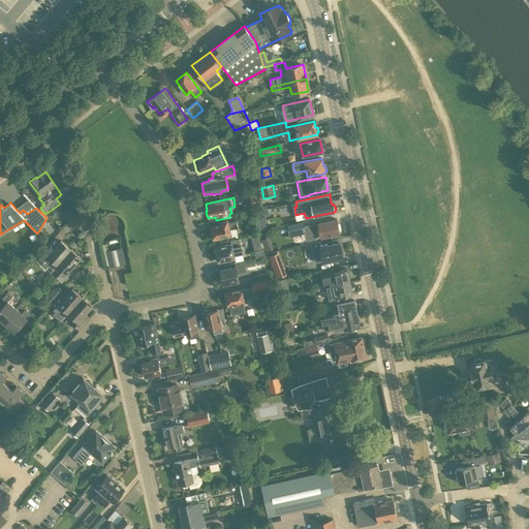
[(220,222),(220,224),(211,226),(214,240),(230,237),(229,229),(238,228),(236,221),(231,222),(231,219),(220,222)]
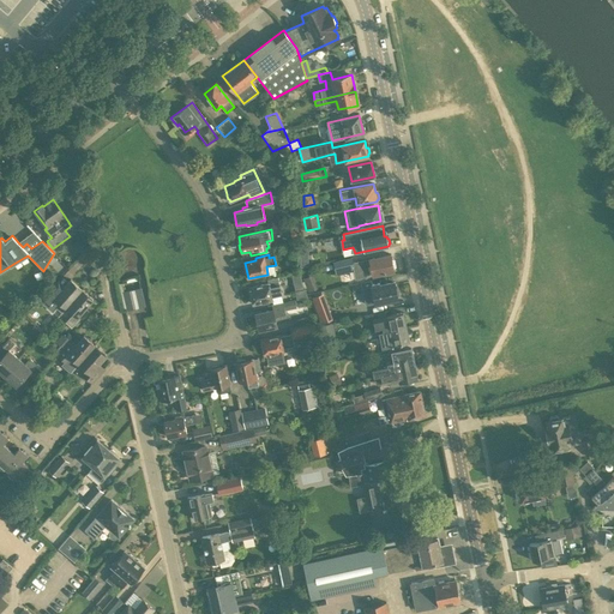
[(362,259),(363,268),(365,266),(366,275),(372,274),(393,270),(391,254),(362,259)]
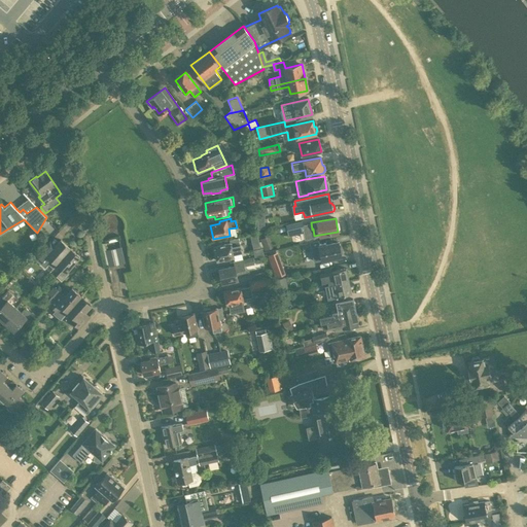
[(285,224),(288,237),(305,233),(302,220),(285,224)]
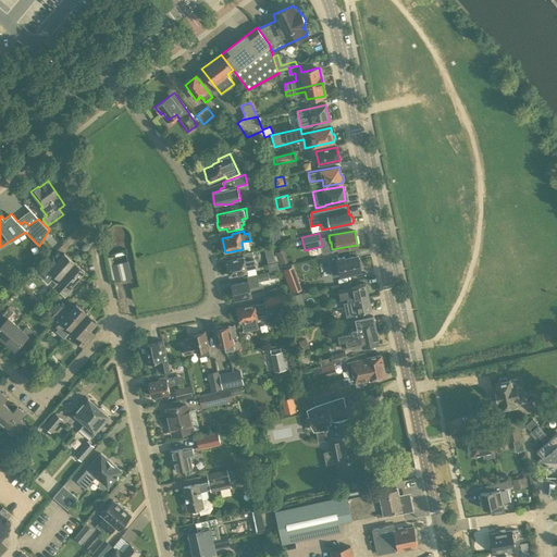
[(267,257),(274,256),(272,248),(265,249),(267,257)]
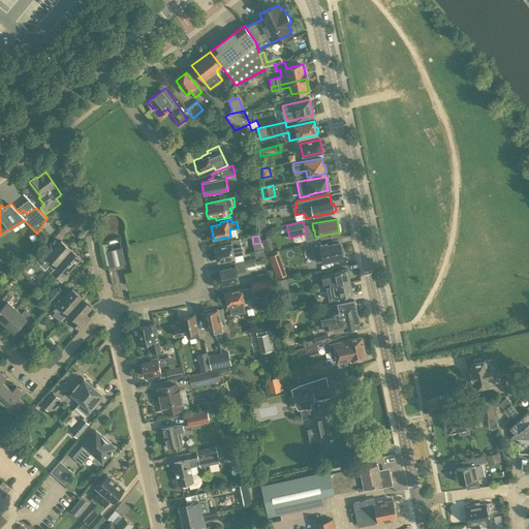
[(230,241),(231,244),(225,245),(225,246),(215,248),(217,255),(216,256),(216,259),(218,260),(218,262),(235,259),(234,255),(243,253),(241,242),(240,242),(240,239),(230,241)]
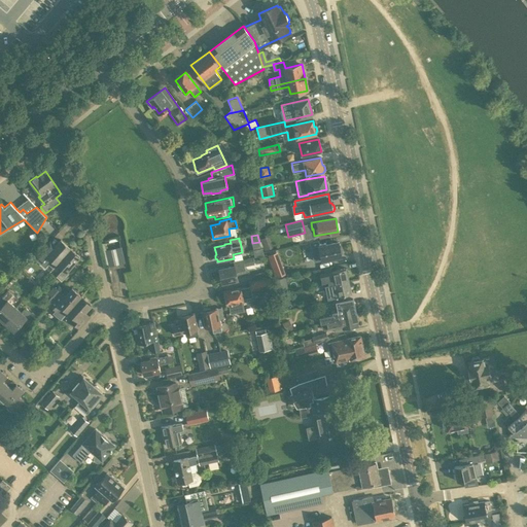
[(120,246),(118,239),(108,241),(109,248),(120,246)]
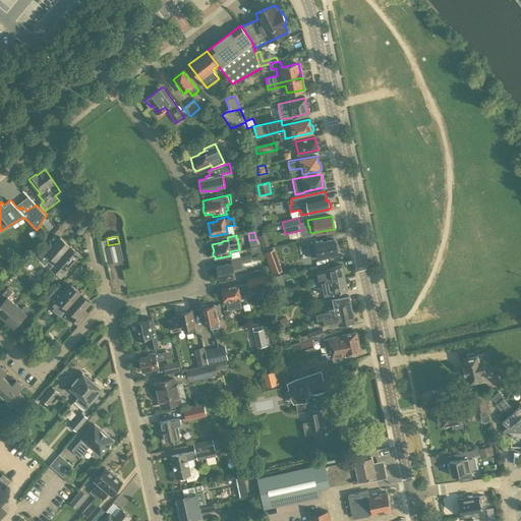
[(51,256),(56,261),(69,245),(60,237),(49,249),(44,245),(36,254),(42,259),(44,257),(48,261),(51,256)]
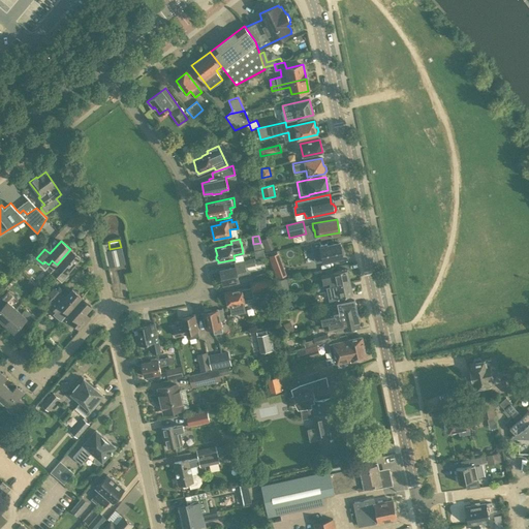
[(327,246),(325,243),(320,244),(320,242),(309,244),(311,255),(316,255),(318,260),(322,259),(323,260),(342,257),(342,255),(344,252),(343,248),(340,247),(340,243),(327,246)]
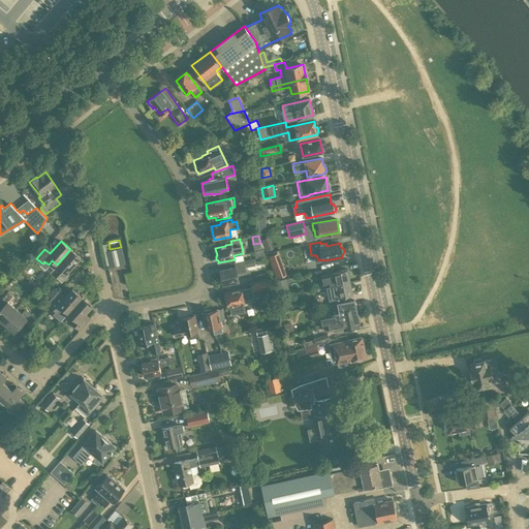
[(81,258),(70,249),(57,265),(63,270),(57,278),(62,282),(68,274),(67,273),(81,258)]
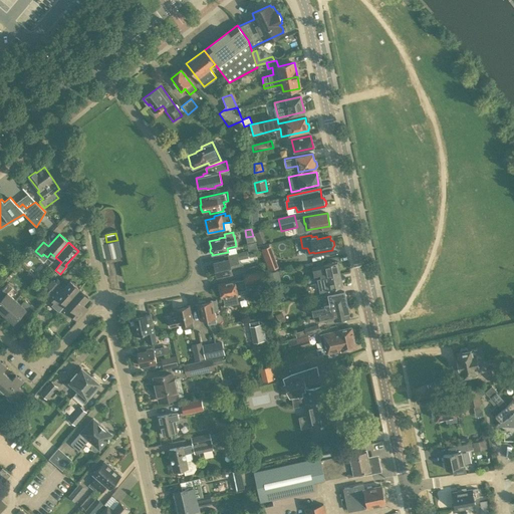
[(107,260),(121,257),(117,242),(103,245),(107,260)]
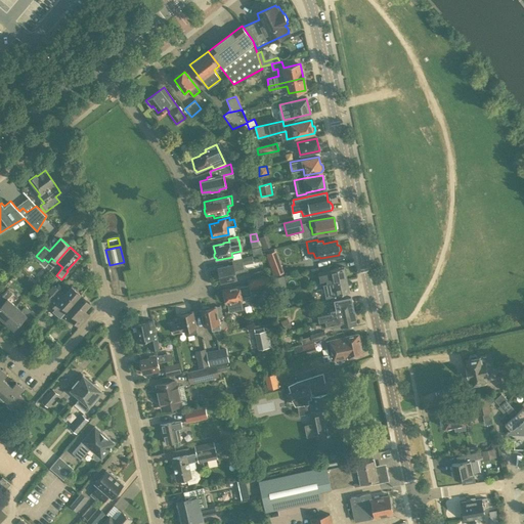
[(275,251),(266,254),(274,275),(284,272),(275,251)]
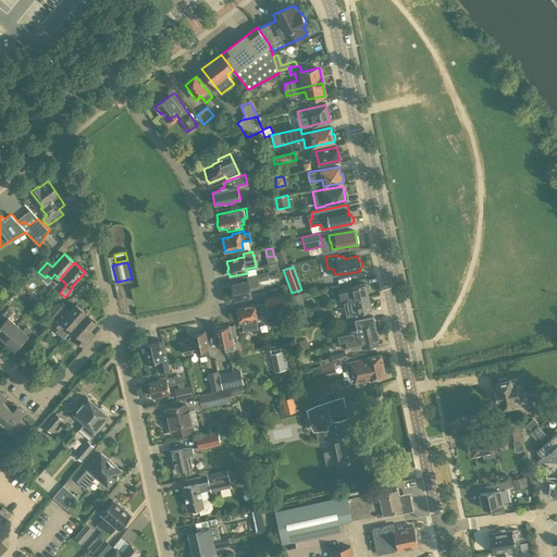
[(246,276),(247,282),(232,285),(235,299),(251,296),(250,291),(260,288),(257,274),(246,276)]
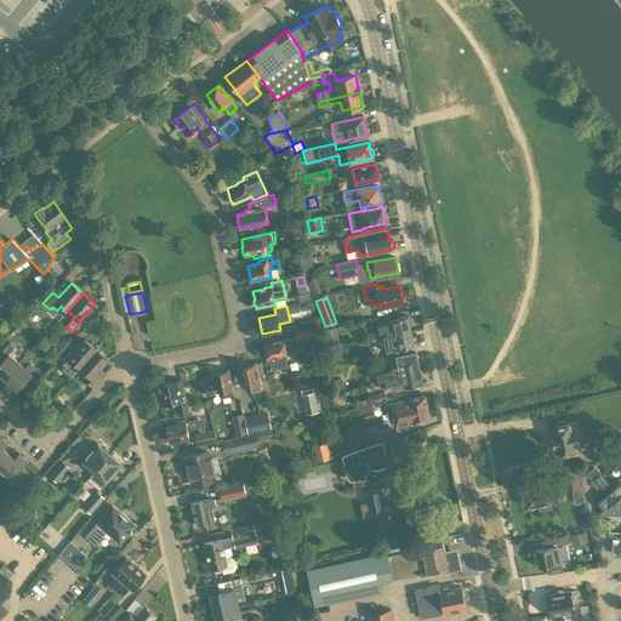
[(372,334),(374,339),(411,331),(408,315),(377,322),(380,332),(372,334)]
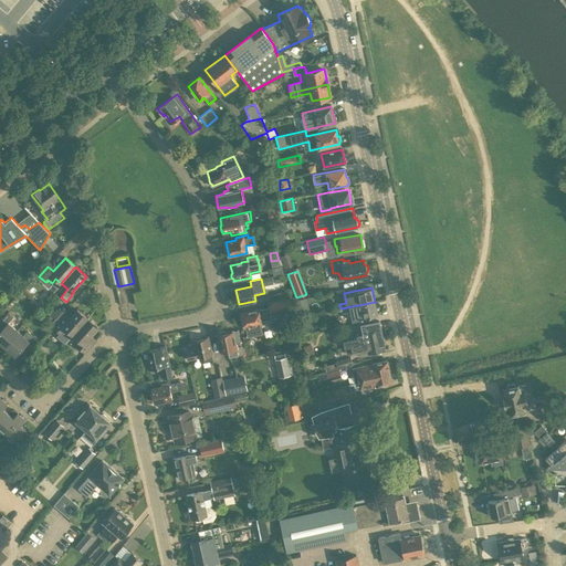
[(291,299),(280,301),(268,303),(270,310),(271,313),(293,308),(291,301),(291,299)]
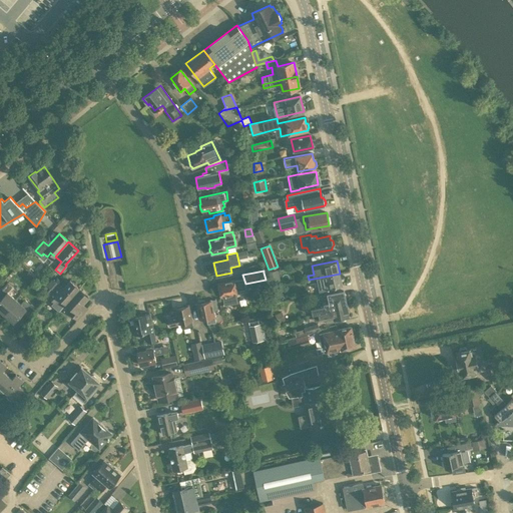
[(271,287),(281,285),(278,271),(268,272),(271,287)]
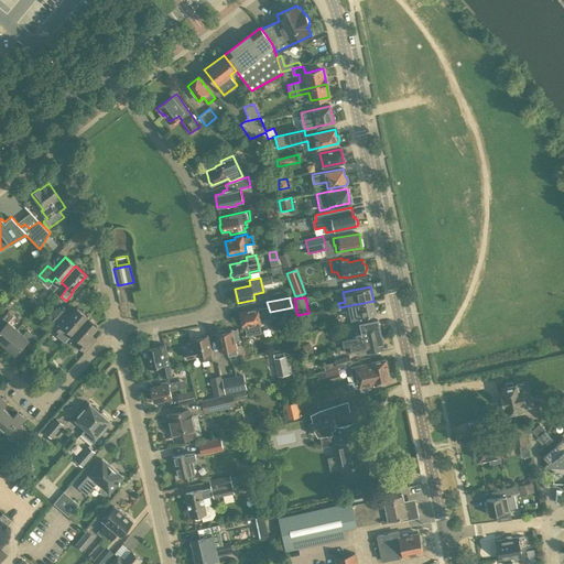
[(376,313),(373,301),(339,307),(339,308),(348,307),(350,318),(361,316),(376,313)]
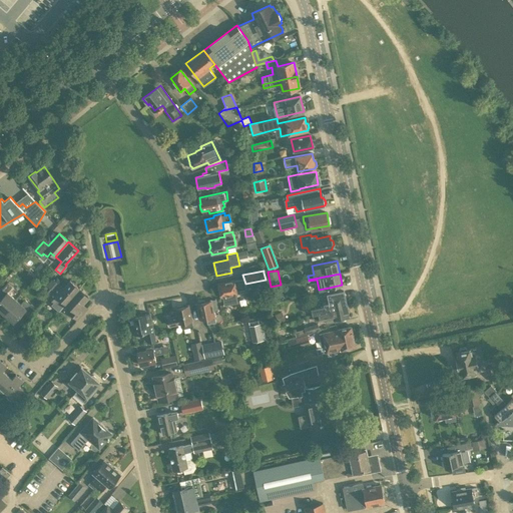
[(58,284),(52,279),(47,286),(52,290),(58,284)]
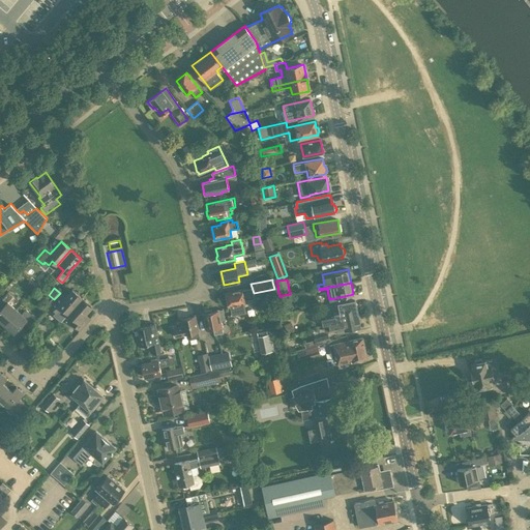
[(253,290),(247,291),(247,289),(242,290),(226,293),(227,300),(226,301),(226,304),(228,305),(228,307),(231,306),(232,315),(245,313),(243,304),(244,303),(244,301),(255,299),(254,293),(253,290)]
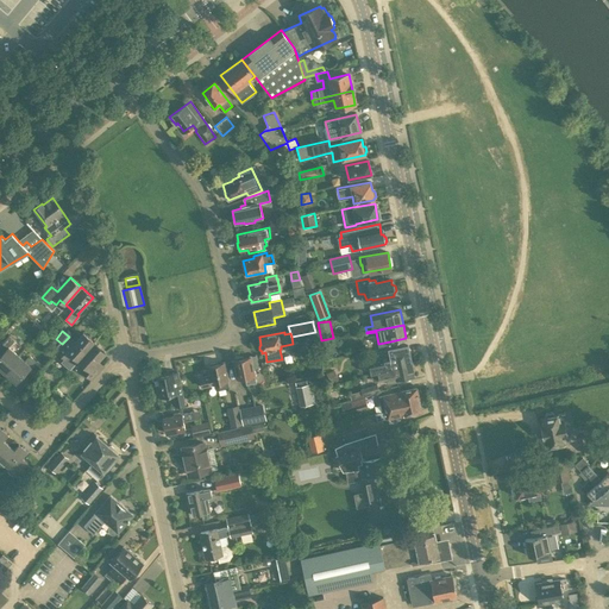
[(70,370),(79,360),(94,343),(82,333),(71,346),(66,341),(57,352),(66,359),(62,362),(70,370)]
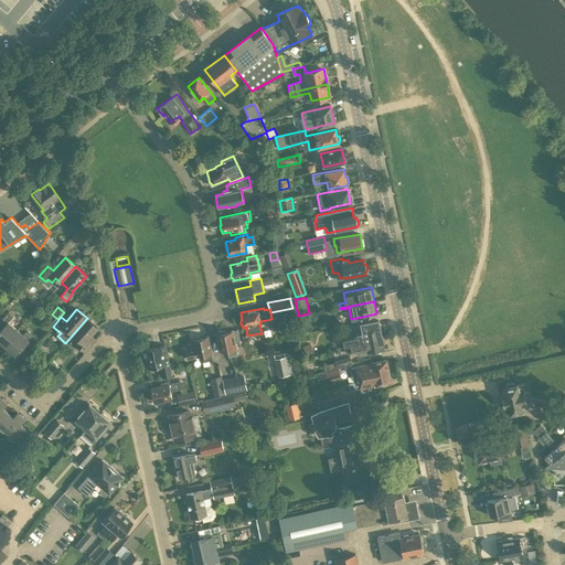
[(0,321),(4,326),(0,330),(0,341),(4,347),(18,331),(8,322),(13,316),(9,311),(0,320),(0,321)]
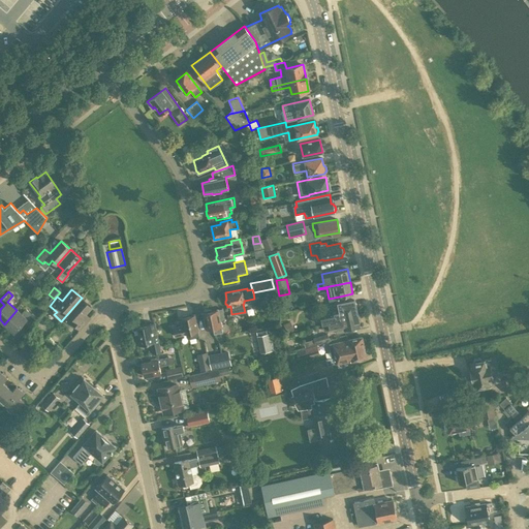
[(91,306),(82,298),(68,313),(73,318),(70,322),(80,330),(85,323),(80,319),(91,306)]
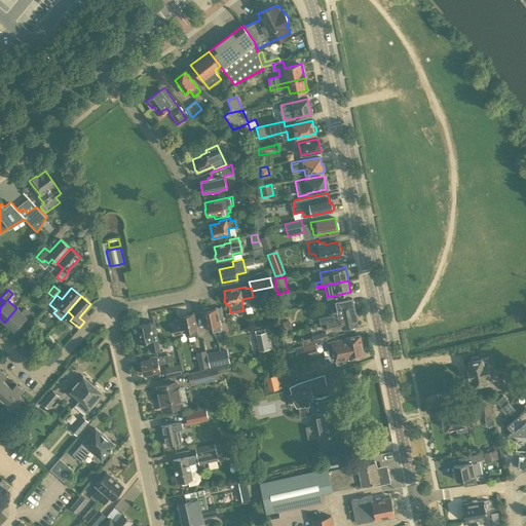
[(320,323),(326,322),(326,323),(327,321),(355,314),(351,298),(336,301),(338,311),(318,315),(320,323)]
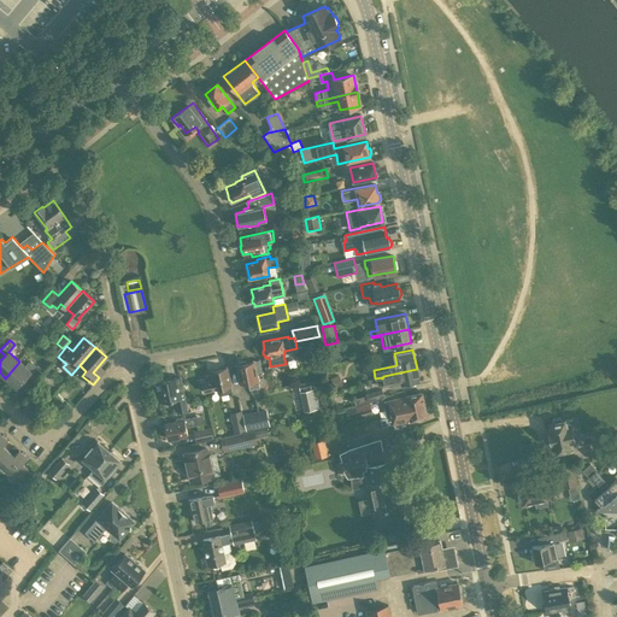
[(262,372),(258,360),(236,365),(240,385),(247,383),(248,389),(259,388),(257,381),(258,381),(257,374),(262,372)]
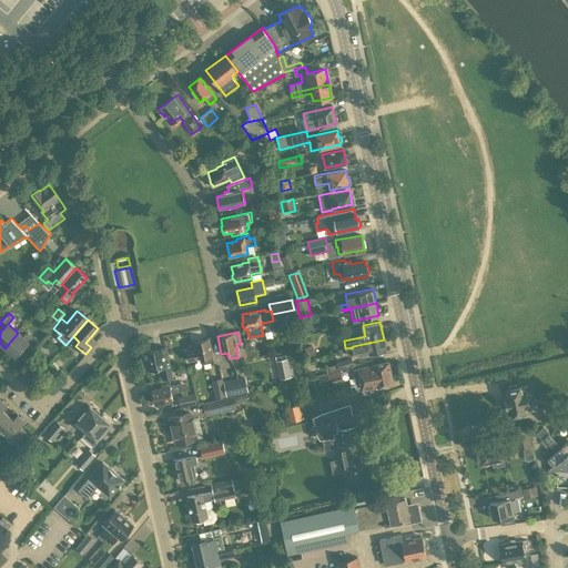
[(23,337),(18,333),(4,348),(16,357),(26,346),(30,351),(39,341),(34,337),(32,337),(29,334),(27,334),(23,337)]
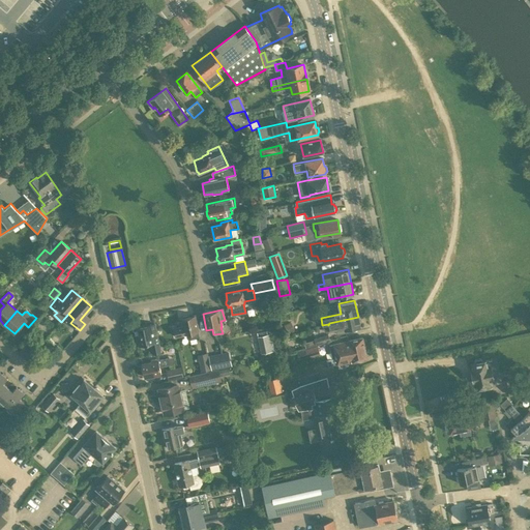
[(192,339),(200,336),(199,331),(195,316),(181,318),(182,326),(174,328),(176,336),(190,333),(192,339)]
